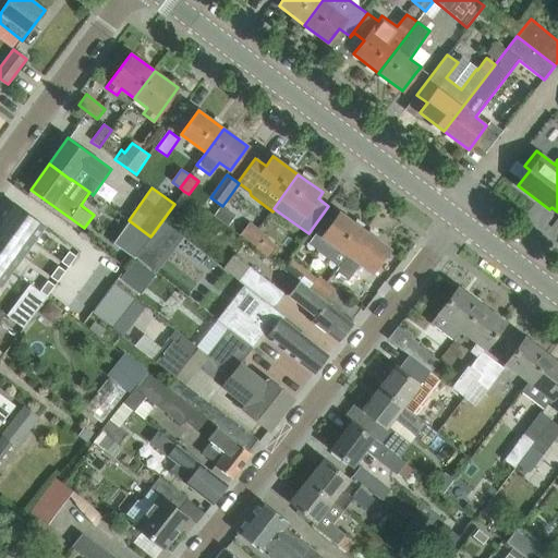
[(183,191),(174,204),(182,209),(192,196),(189,194),(183,191)]
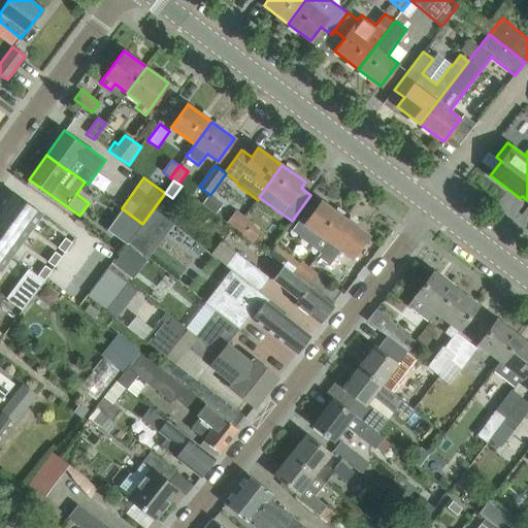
[(8,190),(0,201),(0,205),(32,229),(42,213),(17,196),(9,190),(8,190)]
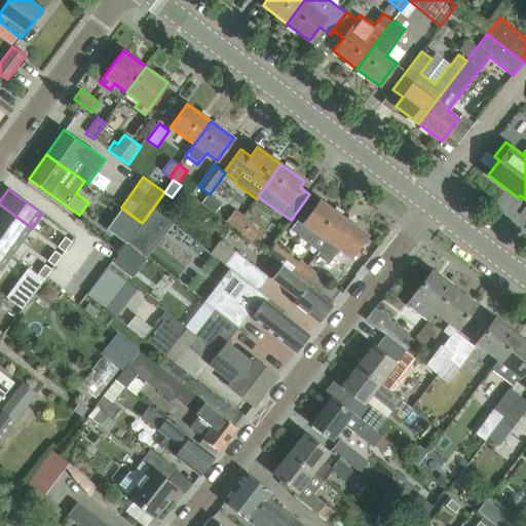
[(327,240),(344,217),(321,200),(307,219),(302,215),(291,230),(318,251),(327,239),(327,240)]
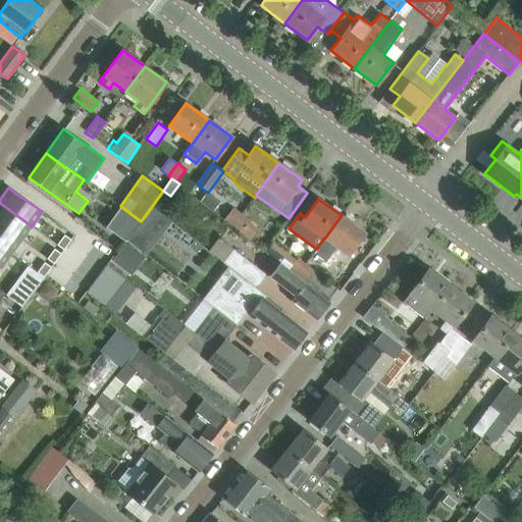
[(0,203),(0,224),(21,240),(32,226),(0,203)]
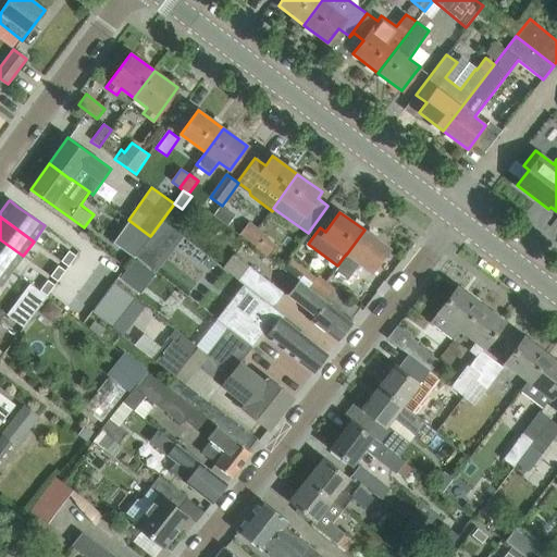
[(248,240),(258,229),(249,222),(240,234),(248,240)]
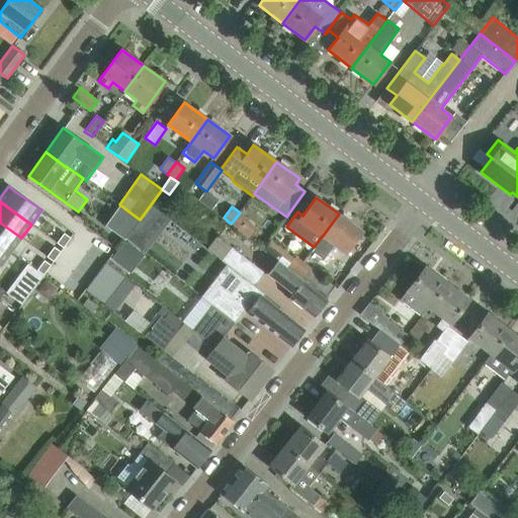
[(248,219),(240,212),(231,224),(239,230),(248,219)]
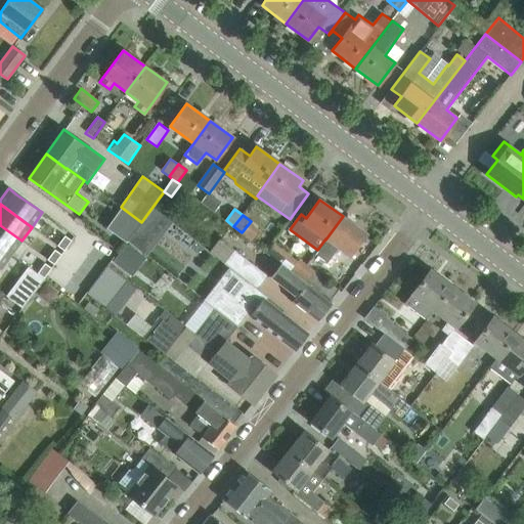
[(349,256),(366,233),(343,216),(325,239),(325,238),(317,250),(314,254),(328,263),(338,248),(349,256)]
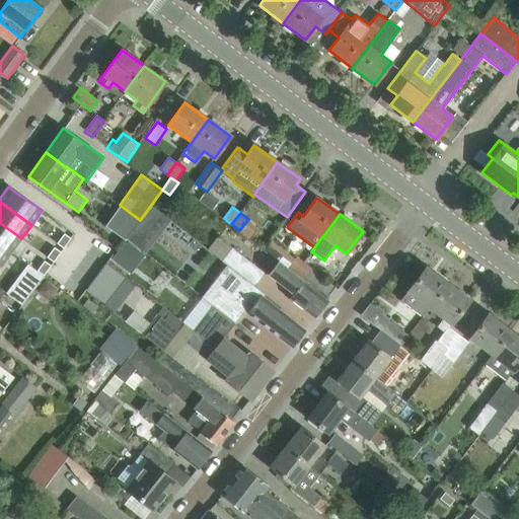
[(0,223),(0,244),(11,252),(21,238),(0,223)]
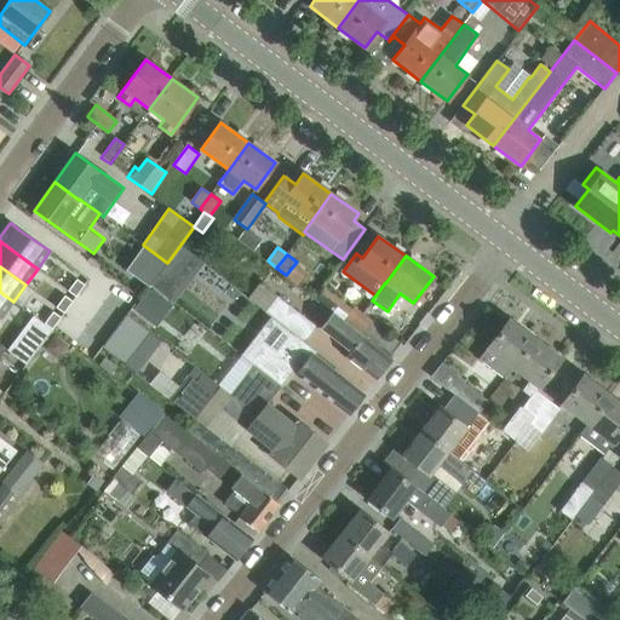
[(76,279),(68,291),(76,297),(85,285),(76,279)]
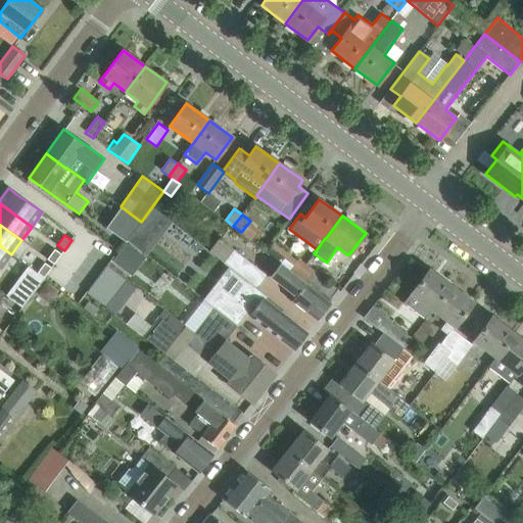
[(128,241),(112,260),(127,272),(142,252),(128,241)]
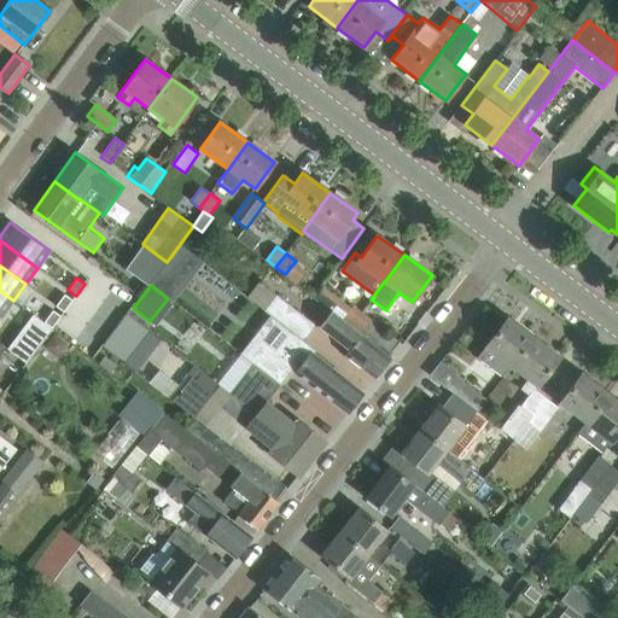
[(333,310),(353,326),(361,313),(353,305),(350,309),(340,302),(322,287),(315,297),(333,310)]
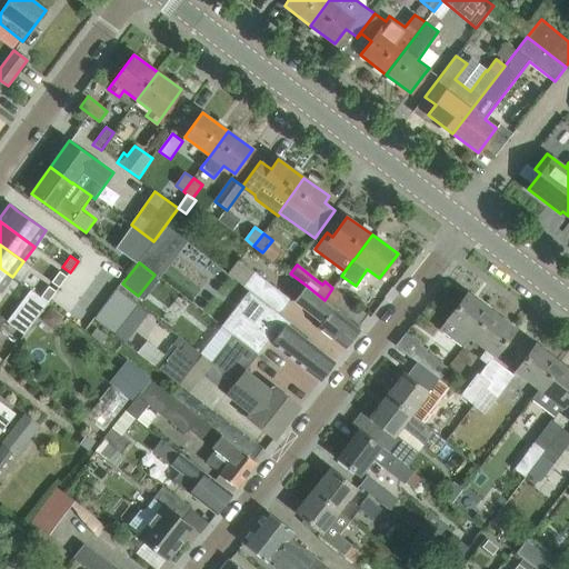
[(0,291),(0,292),(12,277),(0,268),(0,291)]
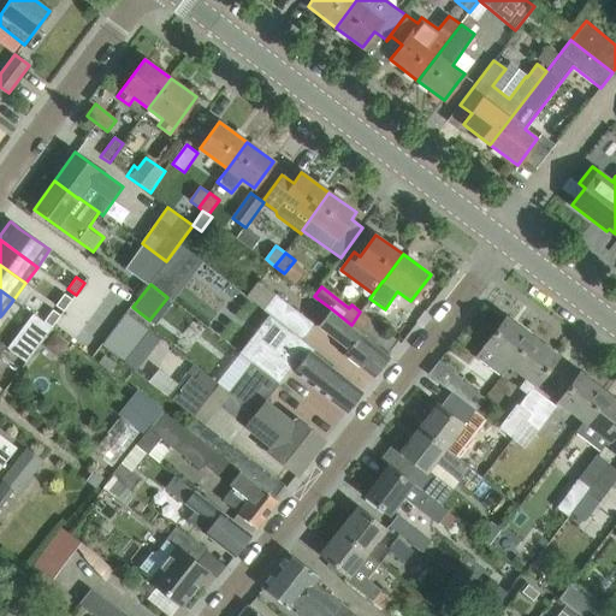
[(64,294),(55,306),(64,312),(72,300),(64,294)]
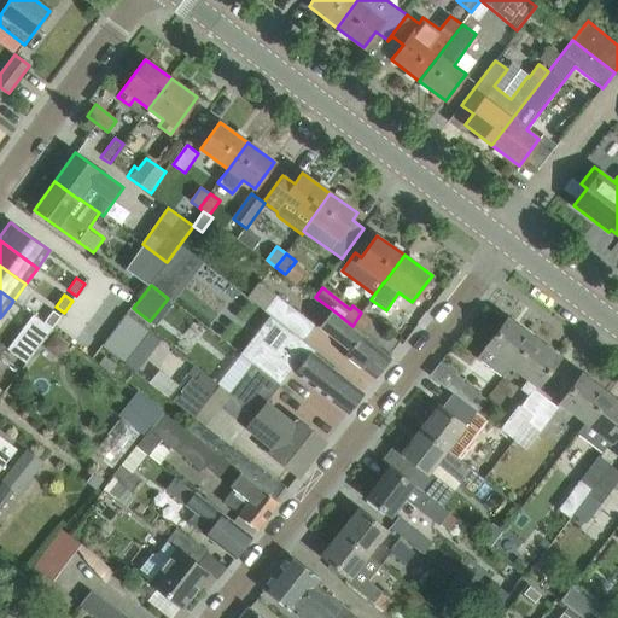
[(314,325),(297,312),(277,296),(264,310),(303,342),(304,340),(314,328),(314,325)]
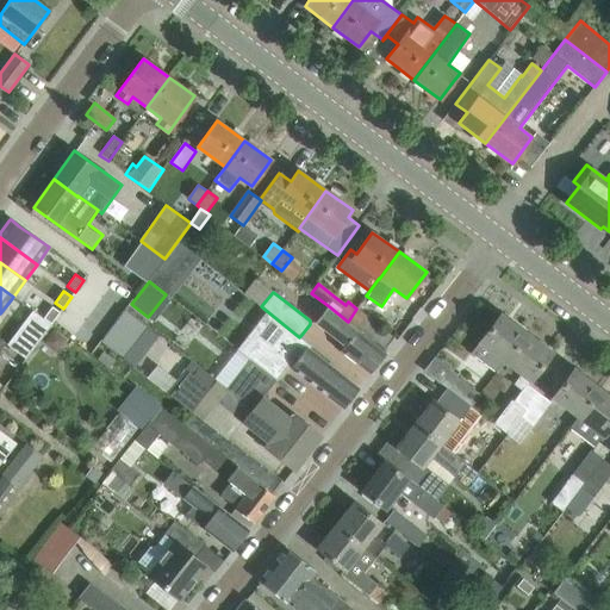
[(53,306),(43,318),(51,324),(60,312),(53,306)]
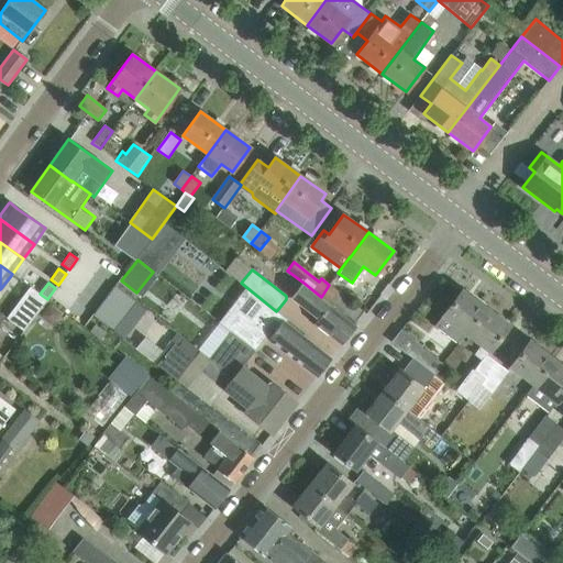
[(339,313),(301,283),(295,290),(290,297),(318,318),(313,323),(324,332),(342,345),(356,327),(354,324),(339,313)]
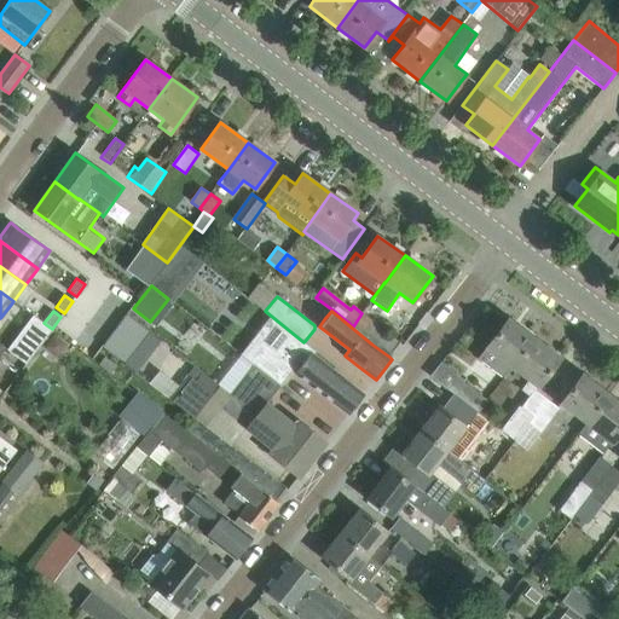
[(401,343),(362,313),(353,327),(391,356),(400,345),(401,343)]
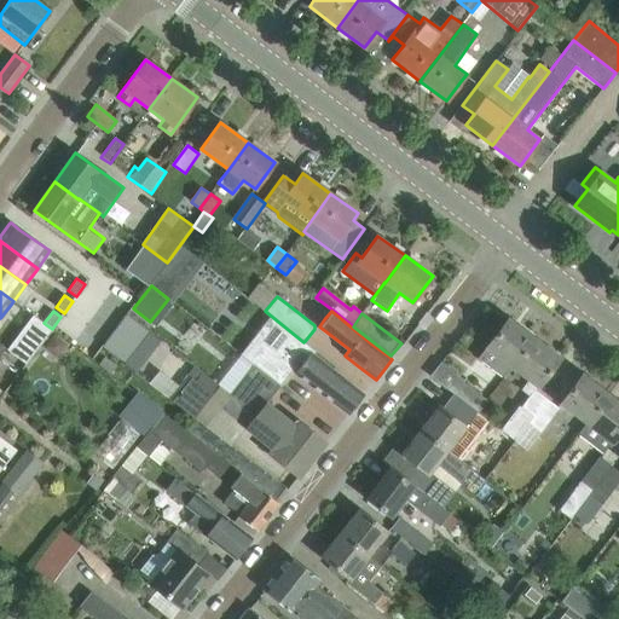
[(27,364),(53,329),(52,329),(44,323),(33,314),(33,316),(19,334),(7,350),(27,364)]
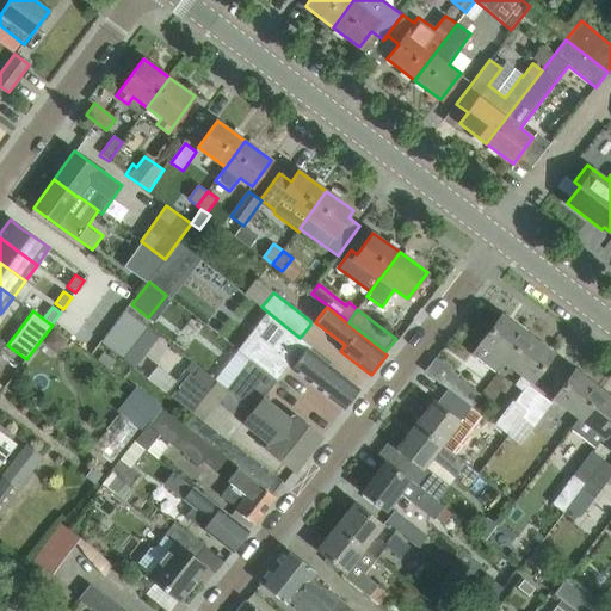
[(130,312),(104,343),(124,358),(149,327),(130,312)]
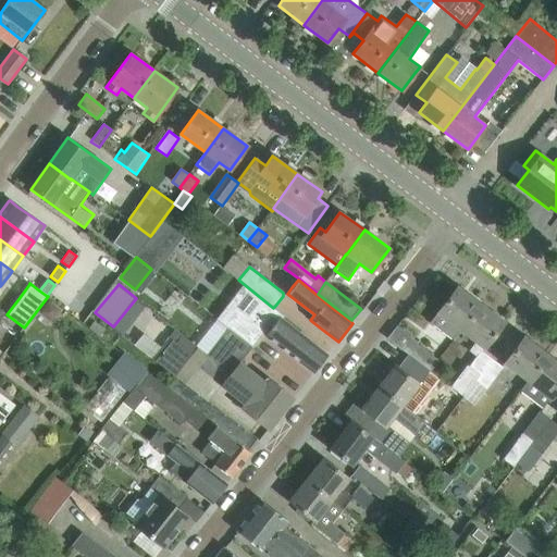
[(461,331),(481,305),(457,286),(430,323),(453,339),(460,330),(461,331)]
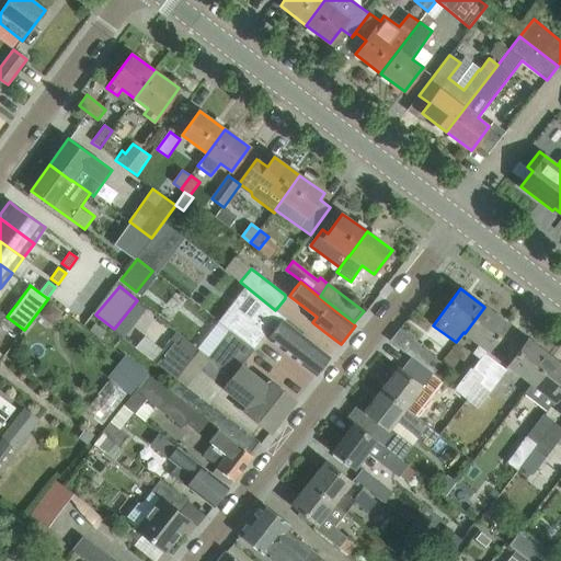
[(53,304),(44,315),(55,323),(64,311),(53,304)]
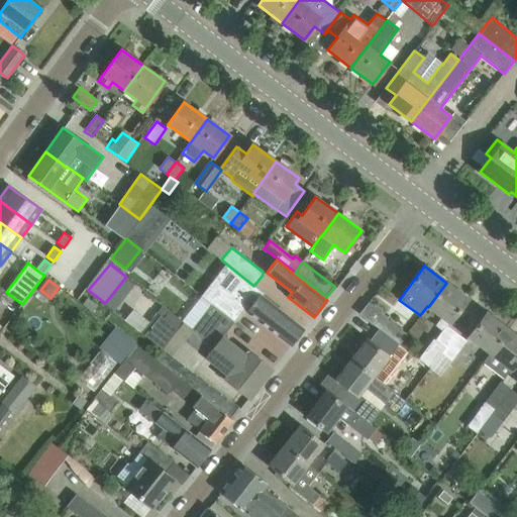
[(449,323),(468,299),(446,283),(428,307),(449,323)]
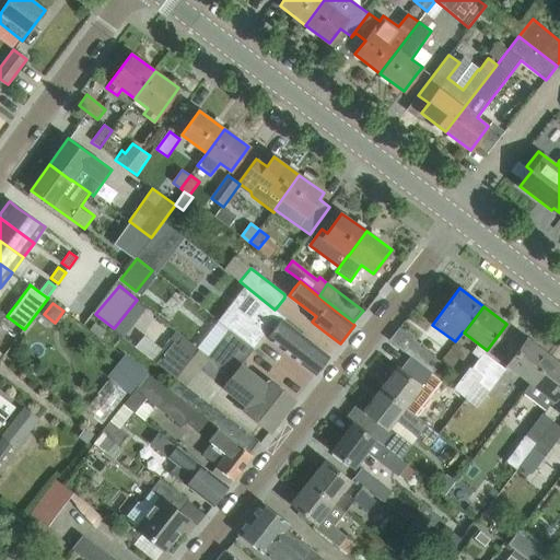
[(315,375),(329,357),(283,321),(268,339),(298,362),(315,375)]
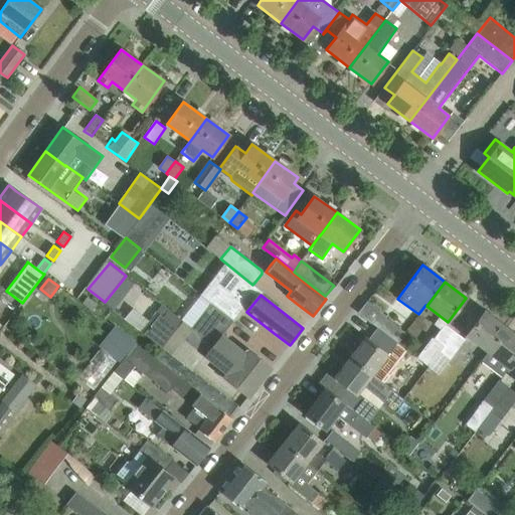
[(88,297),(82,303),(94,311),(98,304),(88,297)]
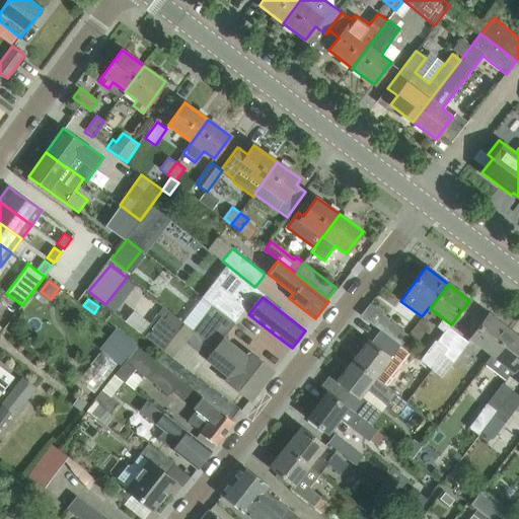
[(244,355),(223,339),(234,323),(212,305),(192,331),(202,339),(201,339),(263,386),(274,371),(247,351),(244,355)]
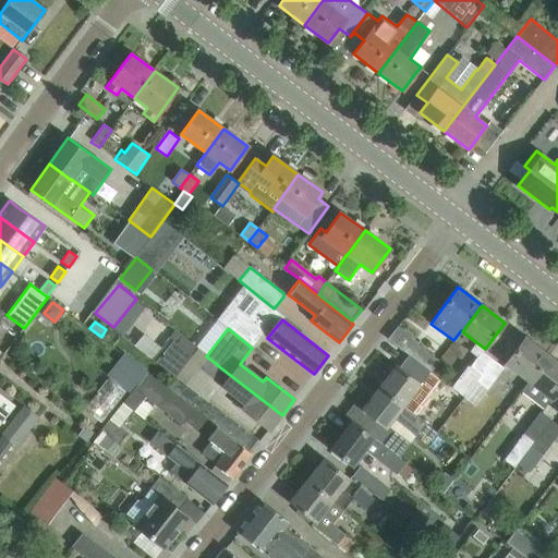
[(529,381),(548,355),(524,338),(505,364),(529,381)]
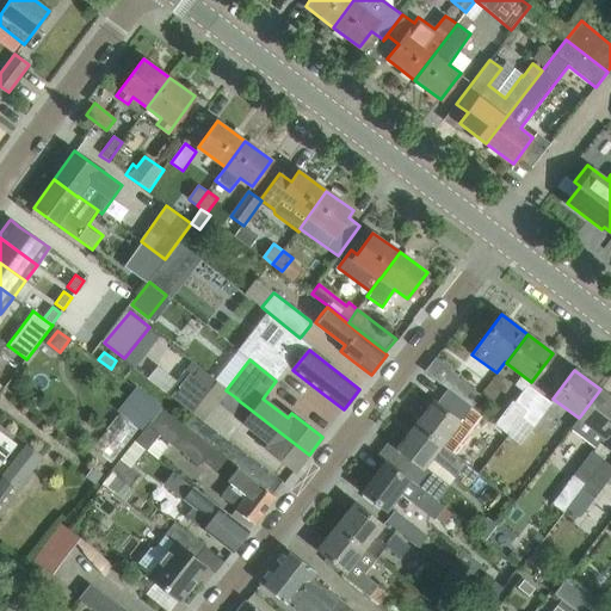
[(210,392),(189,374),(171,396),(192,414),(210,392)]
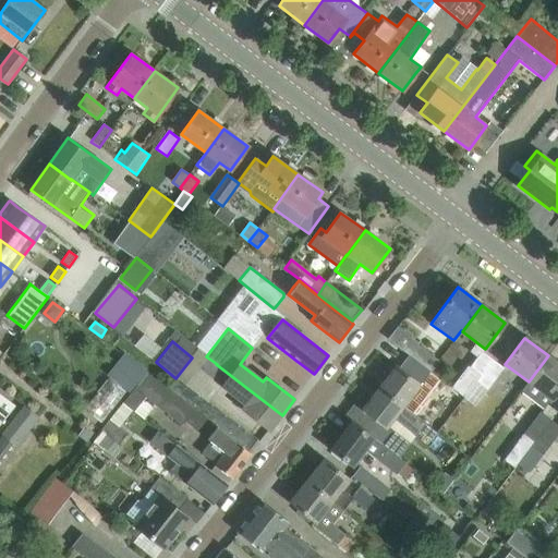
[(439,361),(417,344),(409,355),(431,373),(439,361)]
